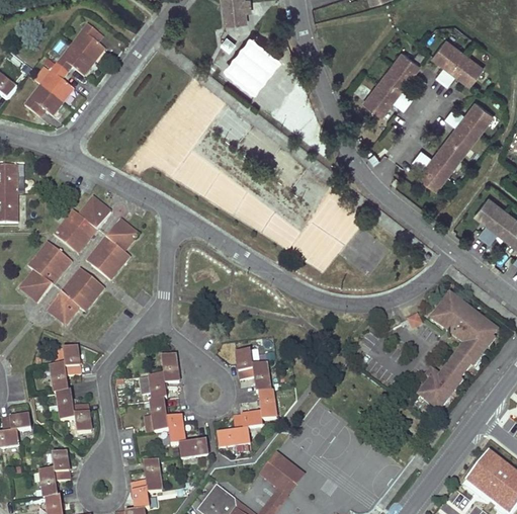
[(223,0),(225,18),(233,16),(237,19),(246,18),(245,8),(248,4),(248,0),(223,0)]
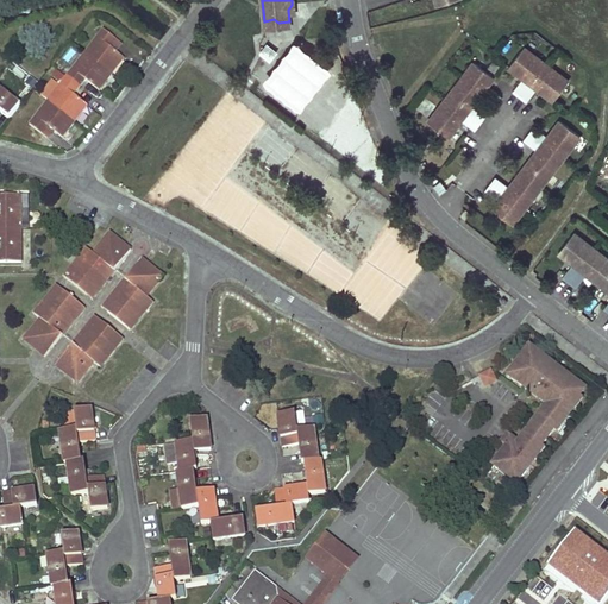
[(116,36),(102,25),(29,120),(42,131),(49,123),(62,133),(87,101),(74,90),(85,75),(99,86),(124,55),(110,43),(116,36)]
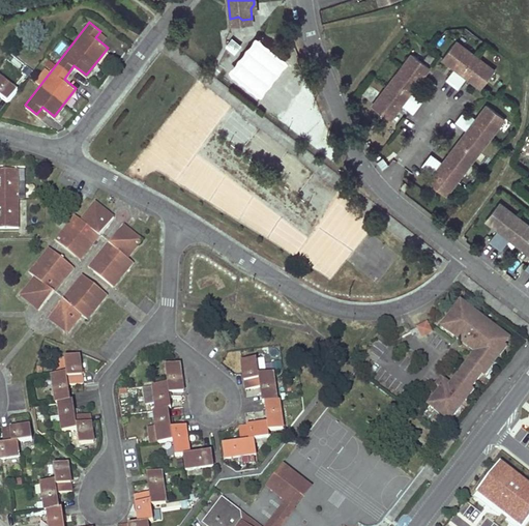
[(224,42),(234,50),(241,40),(231,33),(224,42)]
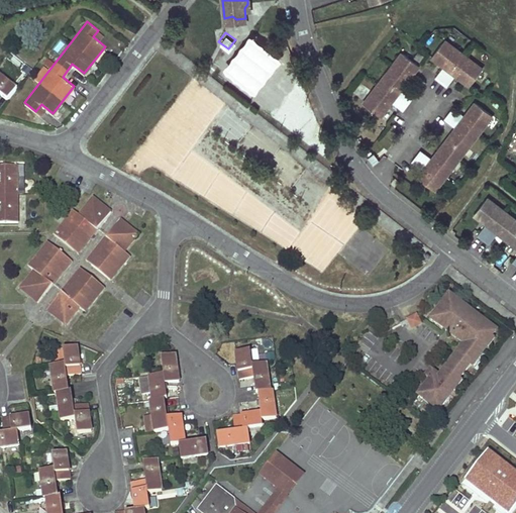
[(277,55),(251,35),(228,66),(253,85),(277,55)]
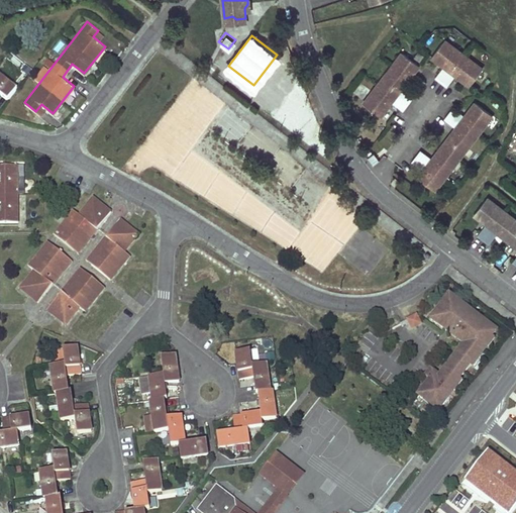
[(481,65),(443,35),(430,53),(442,62),(433,73),(445,82),(454,71),(468,81),(481,65)]
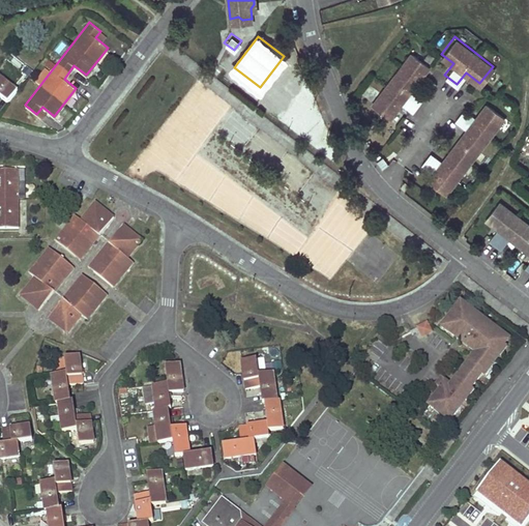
[(428,62),(411,50),(370,104),(384,115),(392,104),(395,106),(398,103),(409,111),(417,99),(407,91),(415,79),(427,88),(432,82),(420,72),(428,62)]
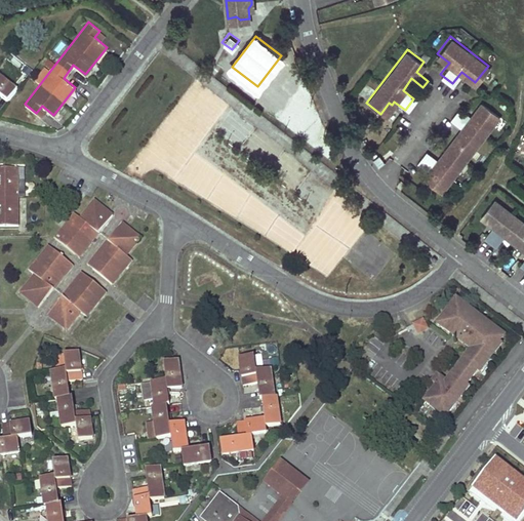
[(0,91),(7,97),(16,86),(0,73),(0,91)]
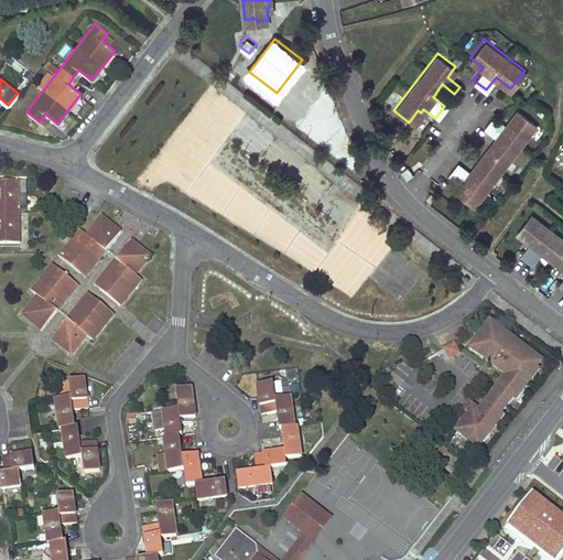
[(536,121),(517,107),(505,121),(493,112),(483,126),(495,135),(469,169),(456,159),(447,171),(461,181),(454,189),(474,203),(494,176),(490,174),(508,151),(511,153),(536,121)]
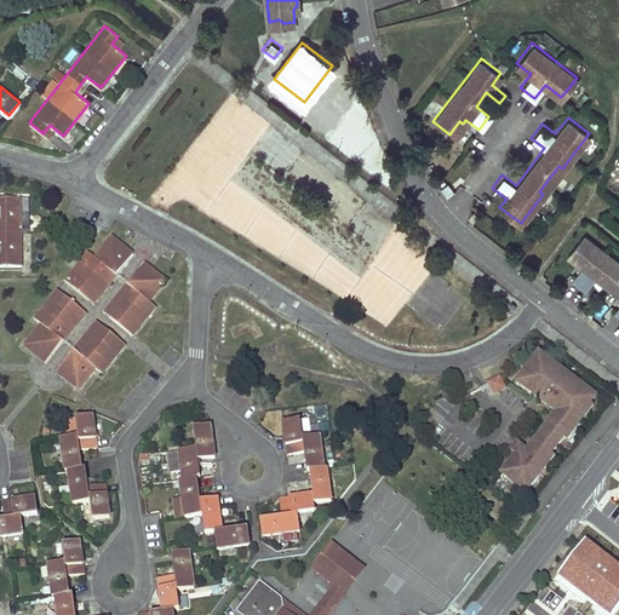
[(453,137),(463,124),(459,121),(450,134),(453,137)]
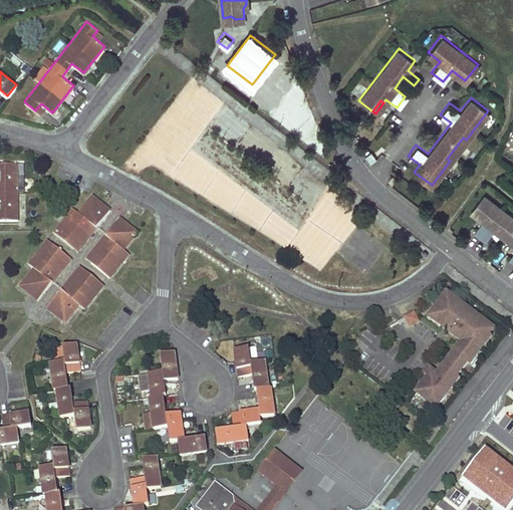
[(450,161),(466,140),(463,138),(447,159),(450,161)]
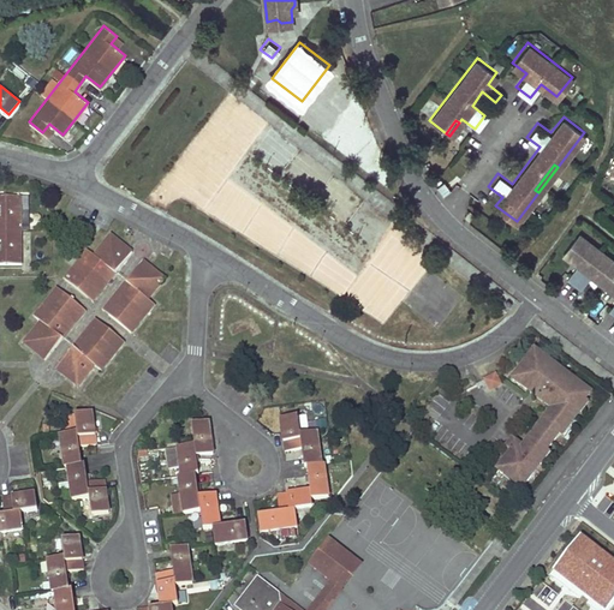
[(0,261),(22,261),(22,227),(21,193),(21,192),(0,192),(0,203),(0,216),(0,238),(1,238),(0,250),(0,261)]
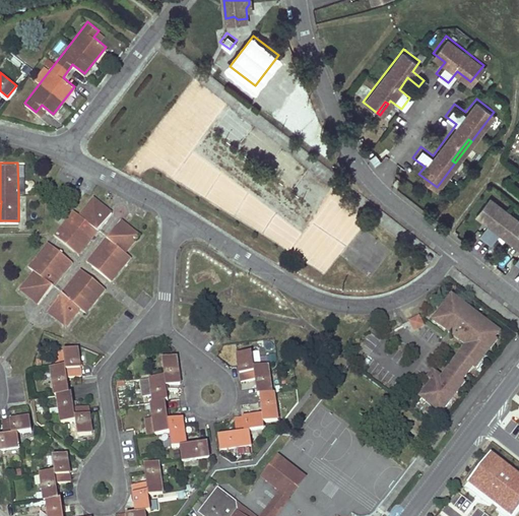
[(112,210),(93,196),(79,212),(74,209),(54,233),(73,248),(92,224),(96,228),(112,210)]
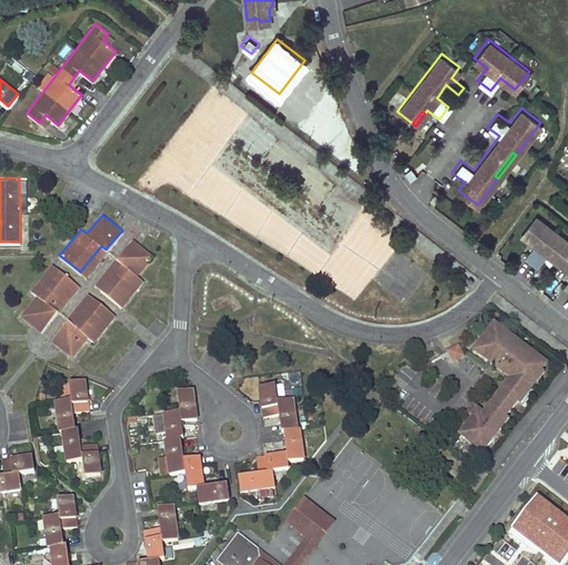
[(567,238),(541,219),(539,222),(532,217),(520,233),(534,243),(524,255),(537,265),(546,253),(567,268),(567,277),(562,285),(567,288),(567,244),(565,241),(567,238)]
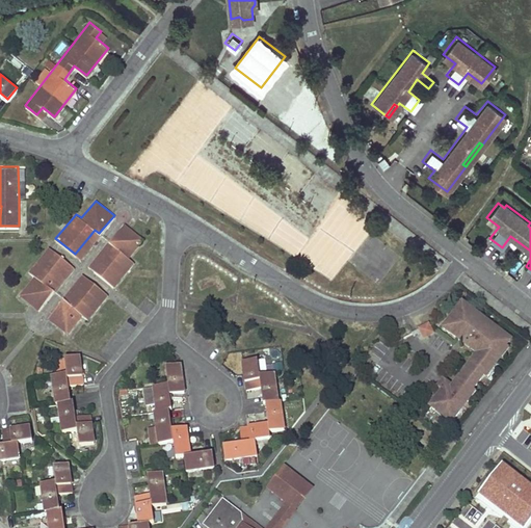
[(256,214),(251,225),(258,228),(263,217),(256,214)]
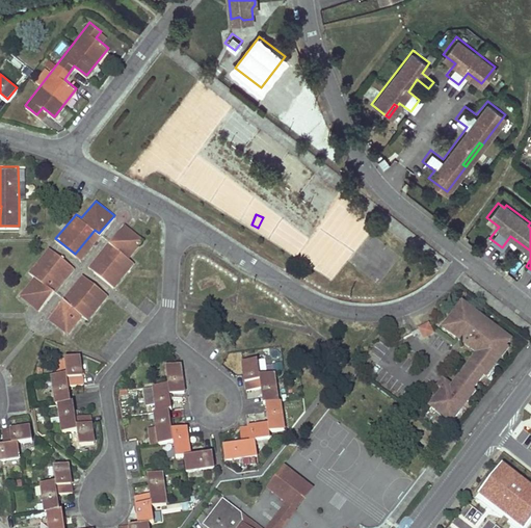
[(141,237),(124,222),(108,240),(113,244),(94,268),(112,285),(133,259),(127,255),(141,237)]
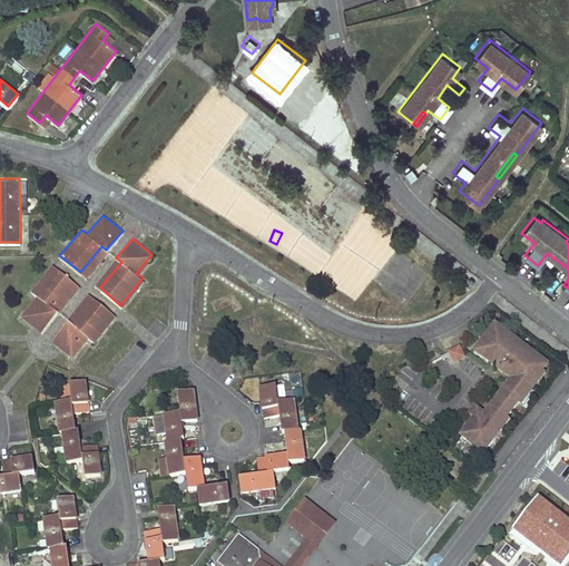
[(101,246),(80,272),(85,276),(106,250),(101,246)]
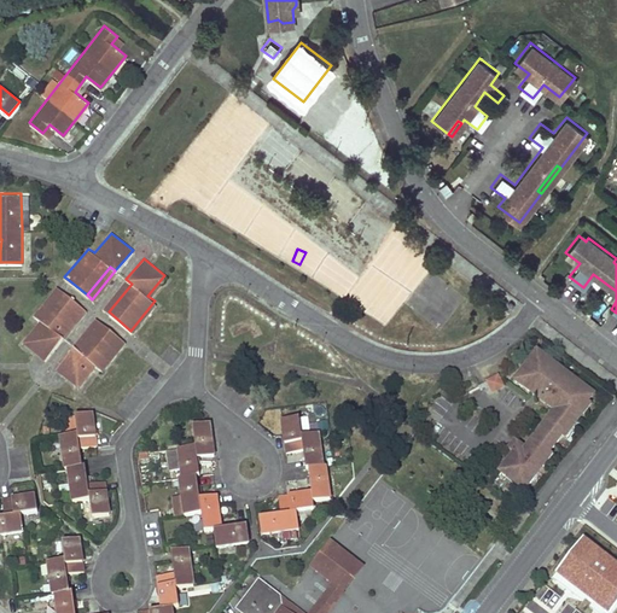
[(103,308),(109,311),(132,284),(126,279),(103,308)]
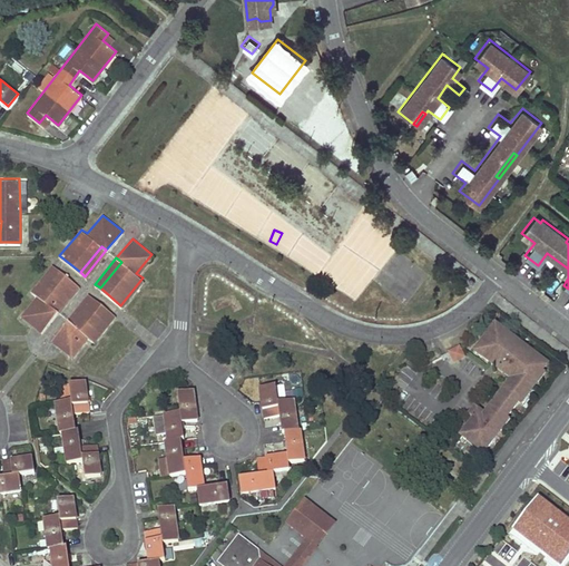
[(52,306),(74,281),(52,264),(30,291),(37,295),(21,314),(41,330),(57,310),(52,306)]
